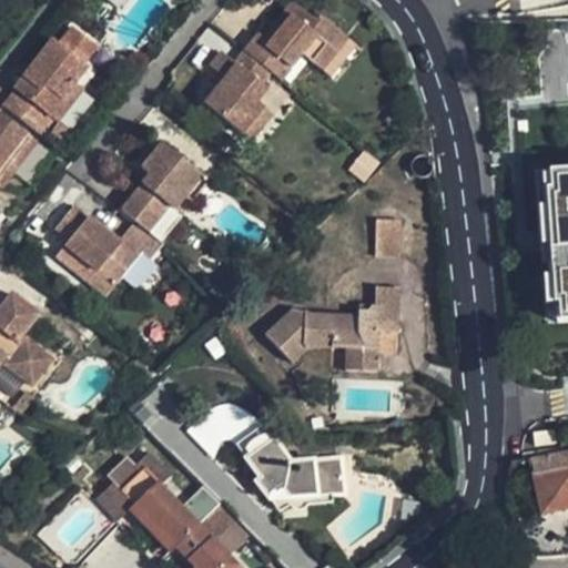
[(259,34),(245,52),(270,72),(281,81),(301,54),(313,63),(338,31),(317,16),(314,20),(293,3),(265,39),(259,34)]
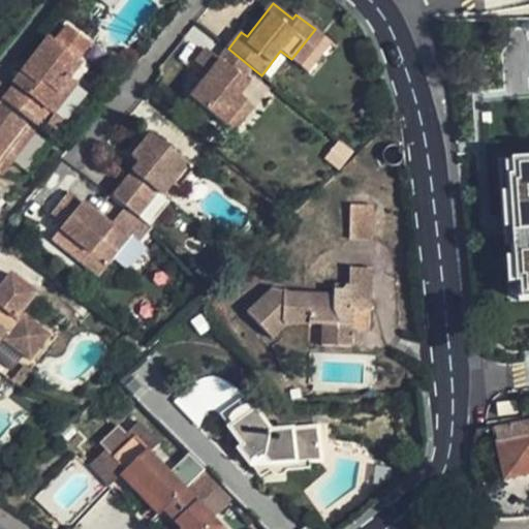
[(55,42),(49,38),(13,85),(47,110),(70,79),(82,63),(78,60),(90,43),(67,26),(55,42)]
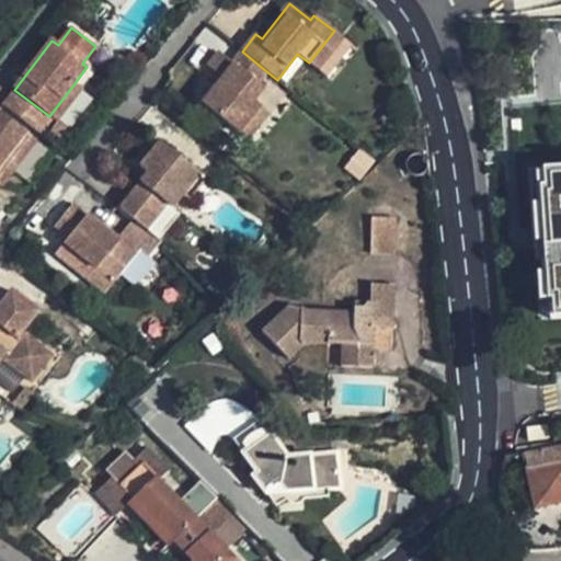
[(334,31),(309,63),(325,75),(350,45),(334,31)]
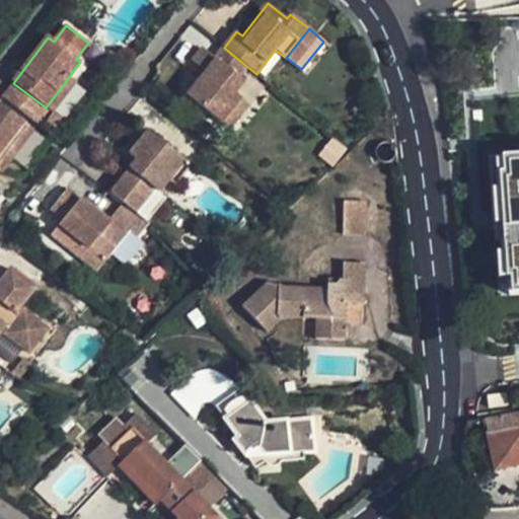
[(207,72),(188,97),(221,124),(242,98),(235,93),(244,82),(238,77),(246,66),(224,48),(215,59),(203,49),(193,62),(207,72)]
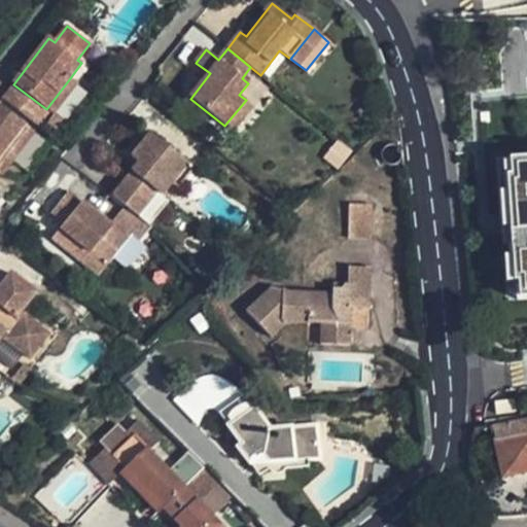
[(70,78),(46,109),(54,114),(76,83),(70,78)]
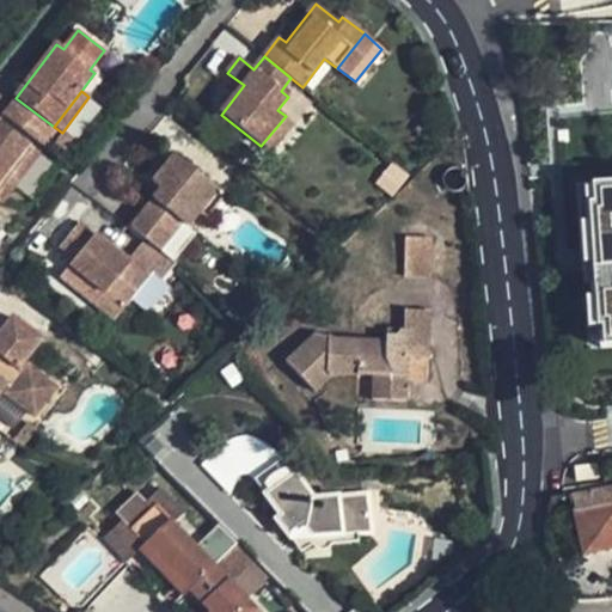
[(54,127),(16,98),(2,116),(49,151),(62,133),(54,127)]
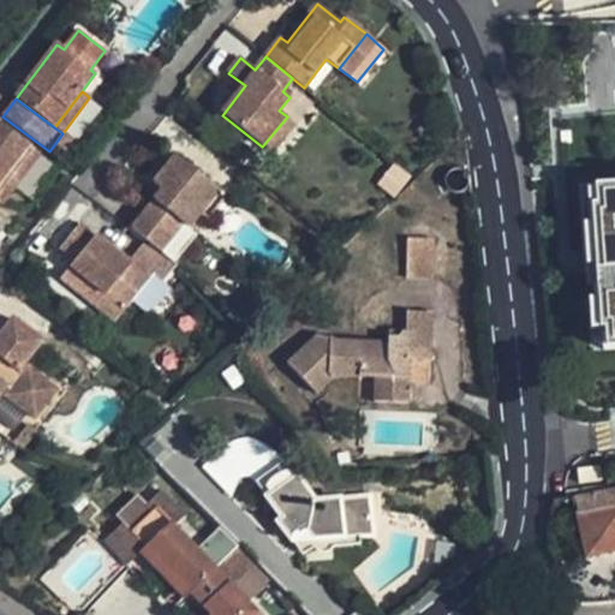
[(287,117),(262,147),(272,154),(293,125),(287,117)]
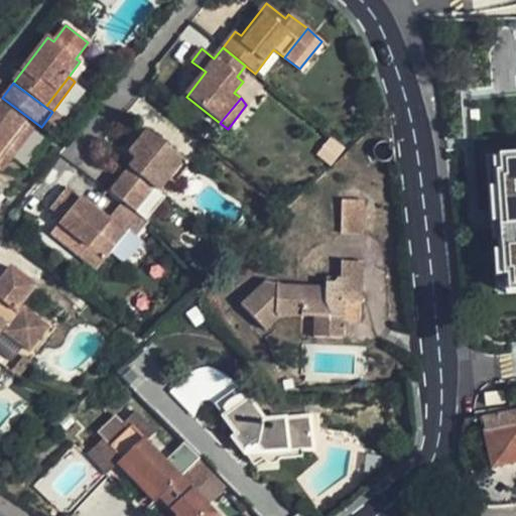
[(27,125),(0,103),(0,170),(1,172),(12,157),(11,157),(6,153),(27,125)]
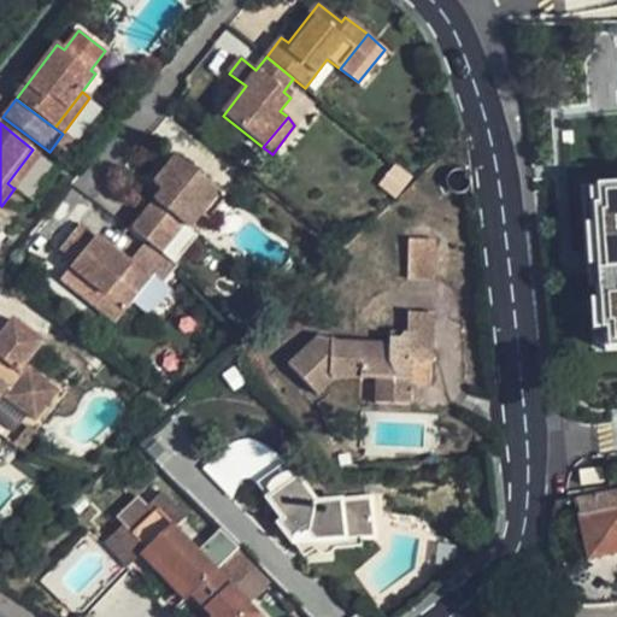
[(40,154),(33,150),(7,183),(13,188),(40,154)]
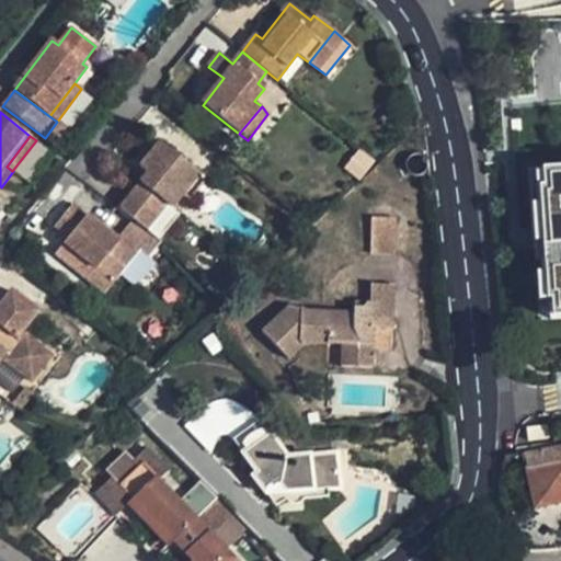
[(121,208),(134,219),(146,229),(167,204),(172,208),(182,194),(190,201),(207,180),(160,142),(140,168),(148,173),(121,208)]
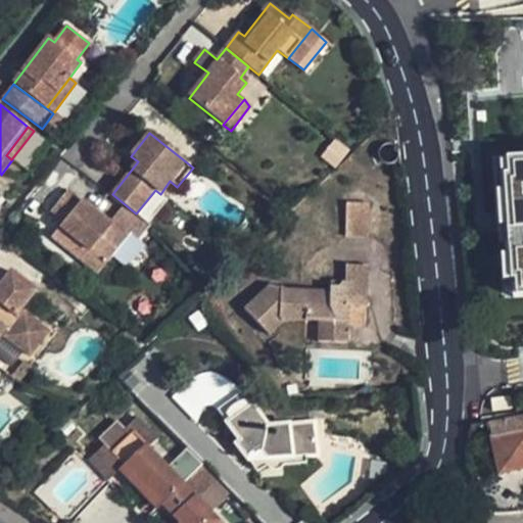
[(522,319),(522,152),(498,155),(512,320),(522,319)]
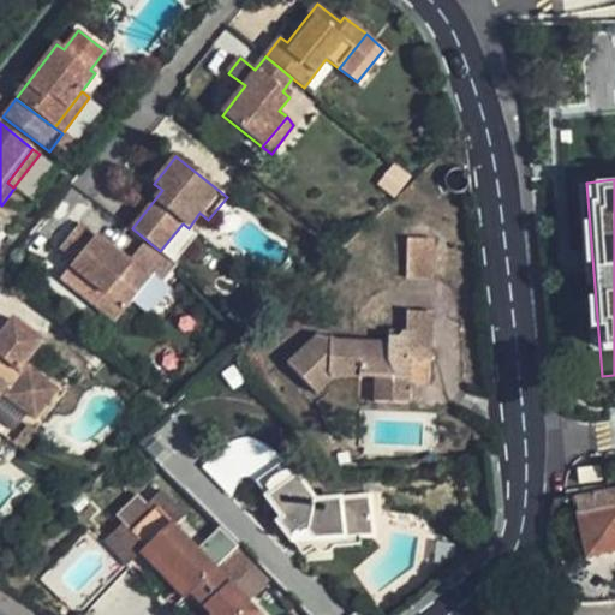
[(115,322),(149,280),(155,274),(163,281),(177,264),(160,251),(147,240),(129,262),(79,224),(60,249),(76,261),(70,267),(105,294),(95,306),(115,322)]
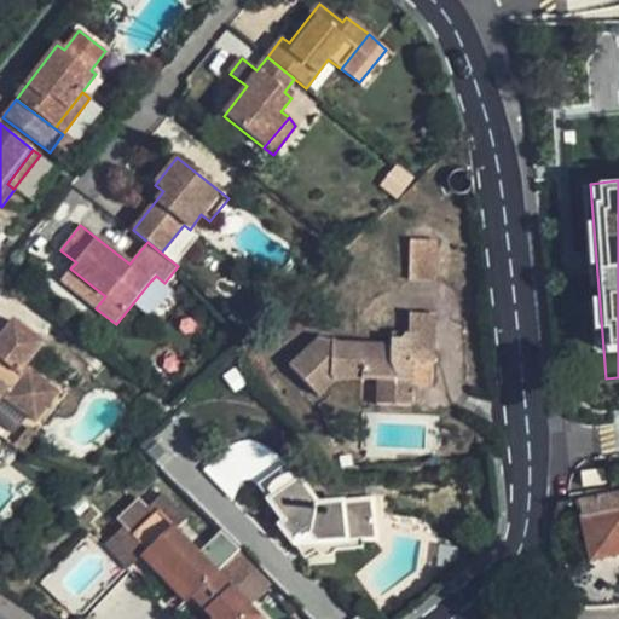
[(409,279),(437,281),(438,241),(410,239),(409,279)]
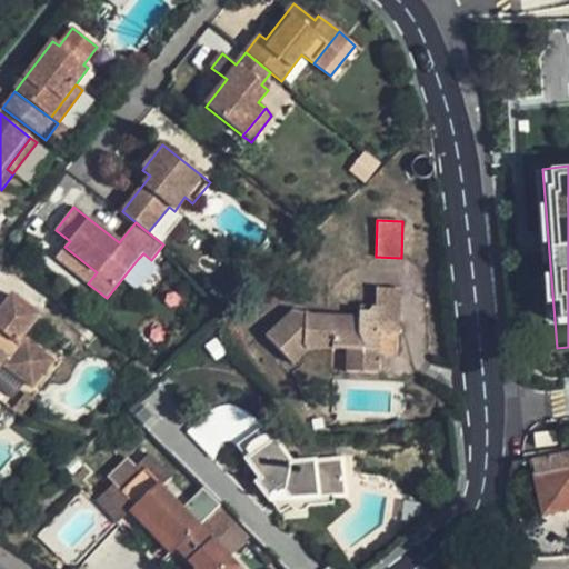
[(97,272),(65,247),(57,258),(88,283),(97,272)]
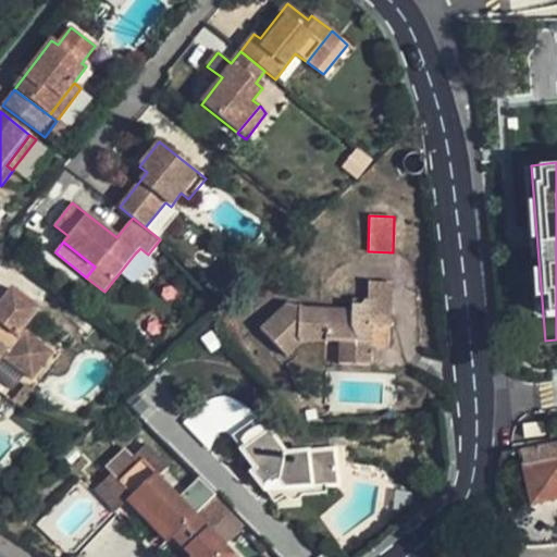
[(368,301),(372,304),(372,314),(391,314),(392,283),(368,281),(368,301)]
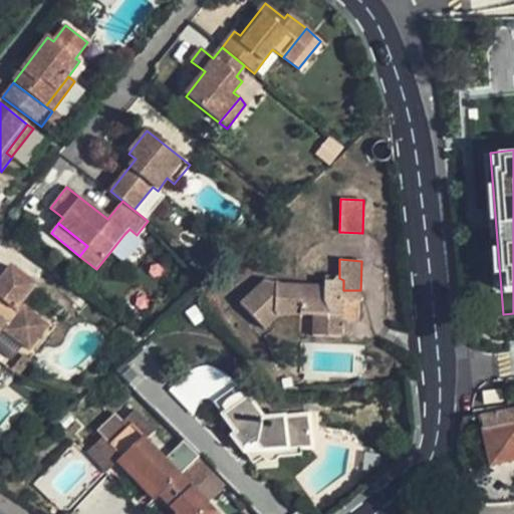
[(11,266),(0,280),(0,329),(6,321),(11,325),(7,331),(30,349),(48,325),(24,306),(19,313),(15,310),(35,285),(11,266)]
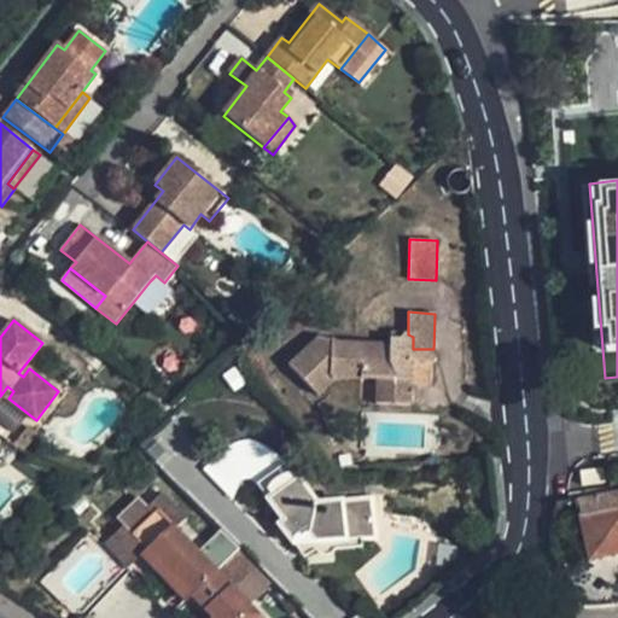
[(375,404),(410,406),(412,362),(433,363),(433,349),(413,349),(413,337),(408,334),(404,332),(400,339),(391,338),(391,344),(338,343),(320,336),(289,366),(318,395),(336,379),(377,380),(375,404)]
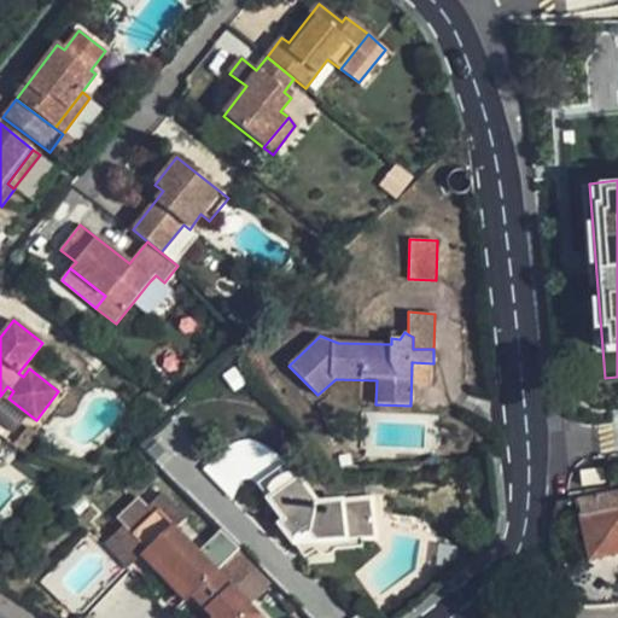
[(36,432),(30,426),(16,445),(22,450),(36,432)]
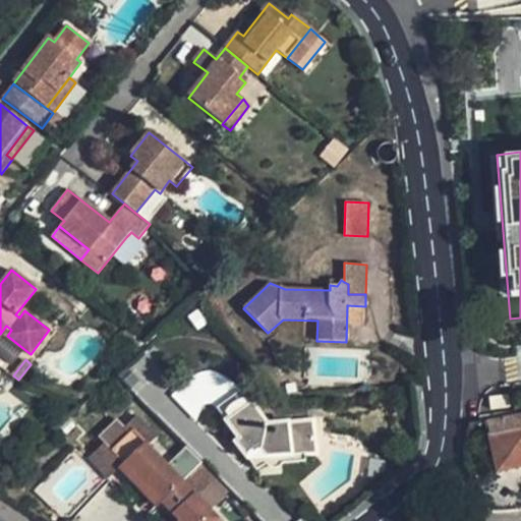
[(312,420),(267,424),(240,390),(216,408),(239,440),(235,443),(247,458),(257,452),(261,452),(266,457),(282,456),(304,454),(315,453),(312,420)]
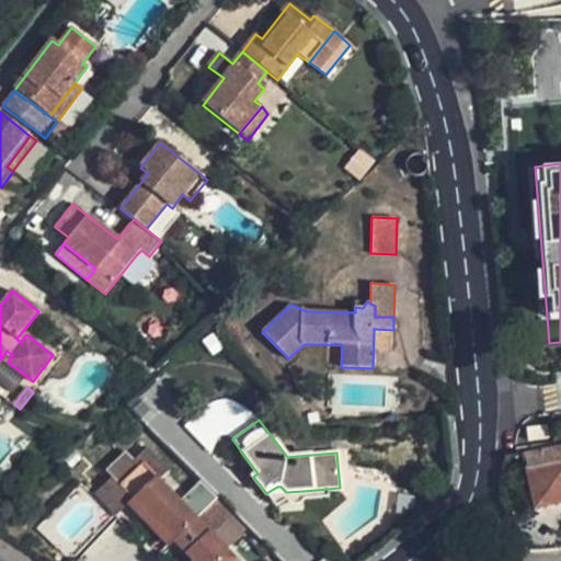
[(174,542),(197,519),(159,480),(169,470),(148,447),(130,464),(136,469),(119,485),(133,499),(174,542)]
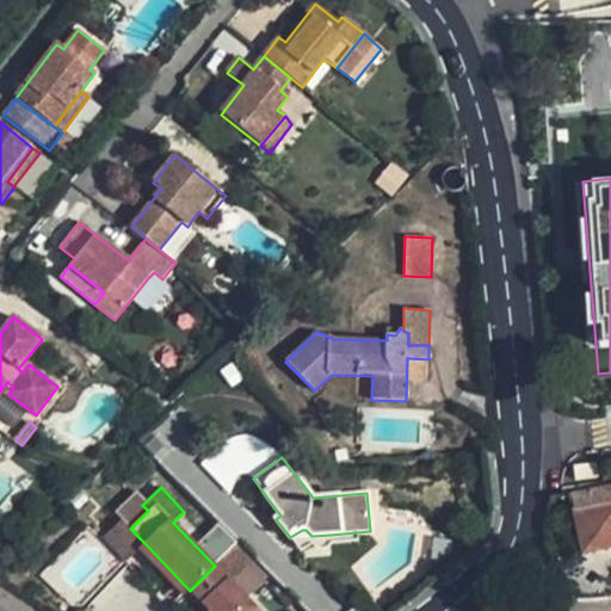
[(610,545),(610,487),(571,495),(582,553),(555,559),(561,584),(569,597),(578,600),(610,598),(610,591),(602,548),(610,545)]
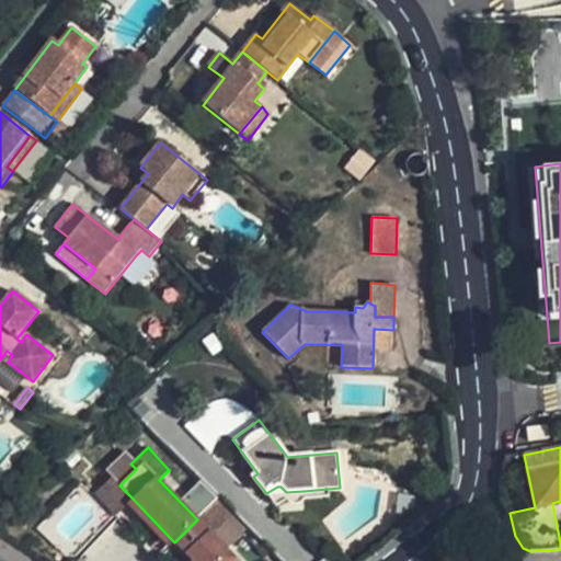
[(133,499),(119,485),(112,478),(96,493),(117,514),(128,504),(133,499)]
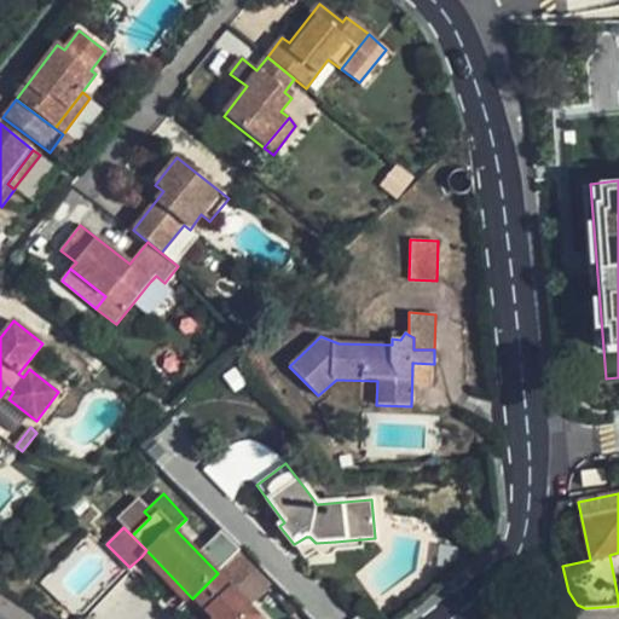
[(306,537),(294,544),(306,557),(316,553),(316,543),(310,537),(306,537)]
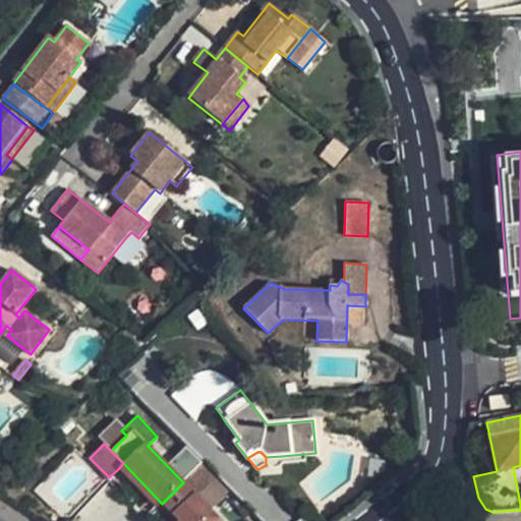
[(282,456),(283,463),(305,461),(304,454),(282,456)]
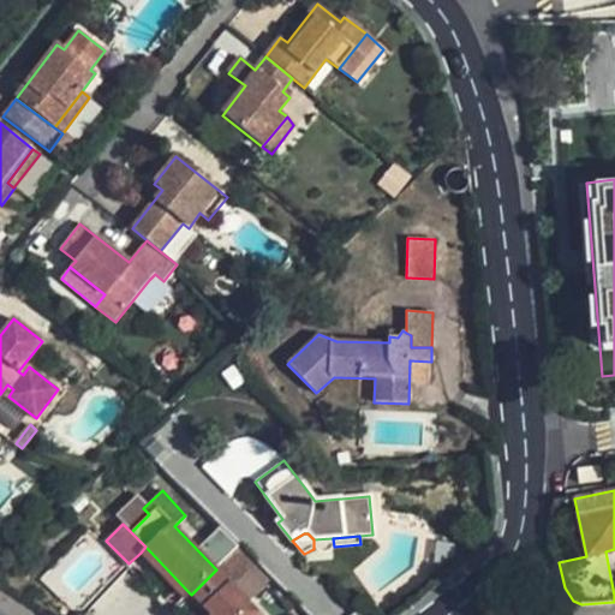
[(314,539),(314,549),(317,551),(323,554),(329,551),(334,547),(333,538),(314,539)]
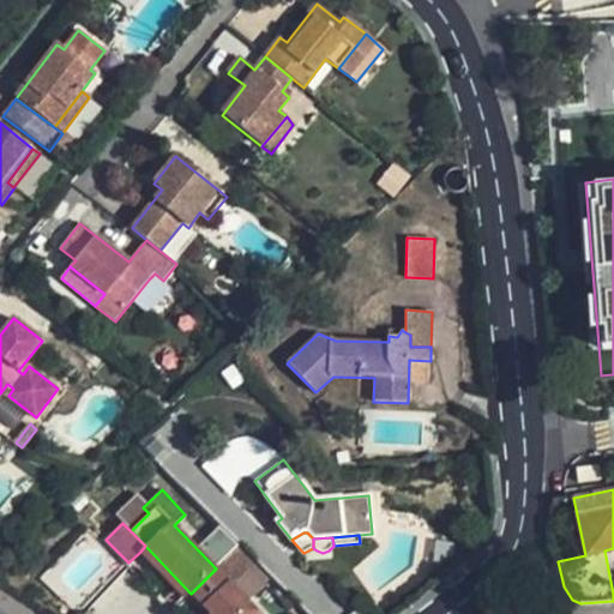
[(447,563),(450,543),(435,541),(433,560),(447,563)]
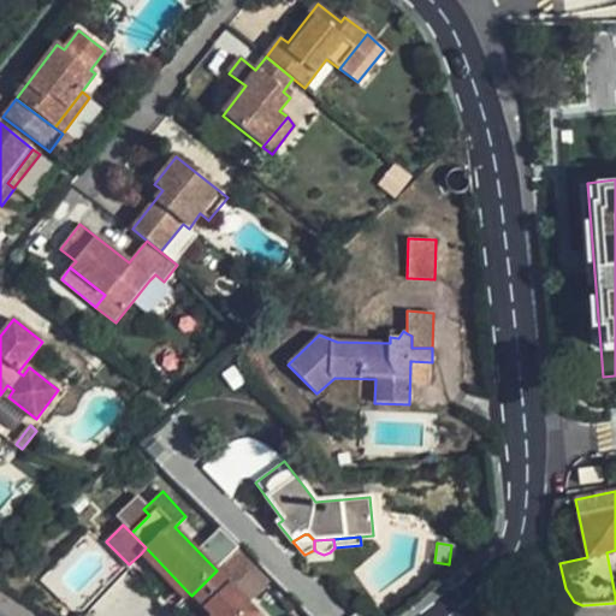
[(185,600),(191,596),(146,548),(141,554),(185,600)]
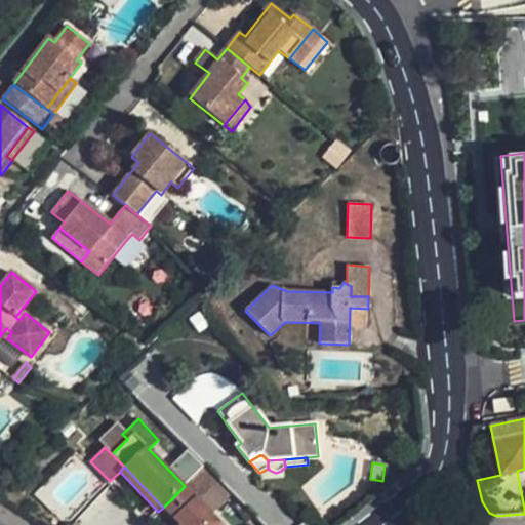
[(223,524),(211,514),(232,494),(204,467),(185,486),(163,508),(179,524),(223,524)]
